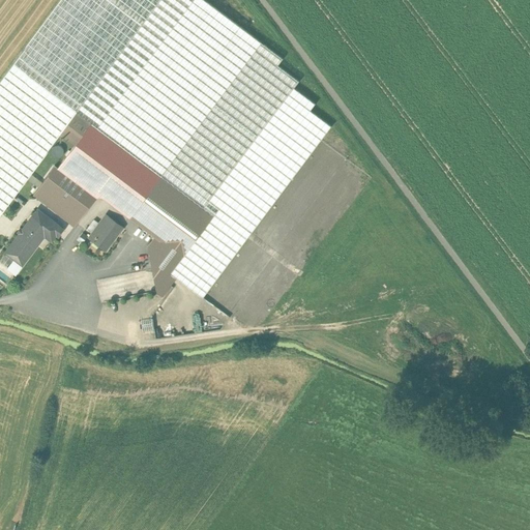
[(59,0),(0,80),(0,213),(60,134),(77,112),(162,175),(214,214),(171,272),(176,276),(203,296),(331,125),(311,110),(315,104),(294,87),(299,81),(277,64),(283,58),(205,0),(59,0)]
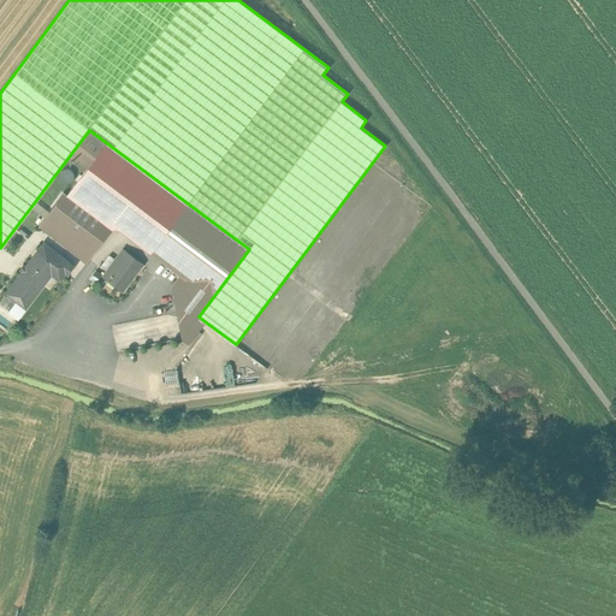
[(188,203),(89,130),(70,155),(88,169),(67,195),(112,230),(123,227),(153,250),(188,203)]
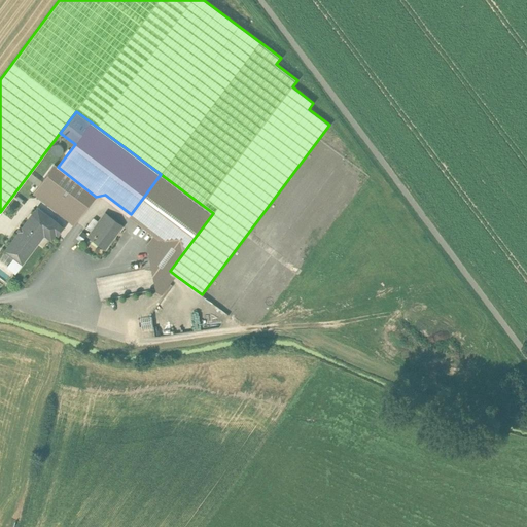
[(58,167),(54,165),(33,194),(74,224),(96,197),(58,167)]
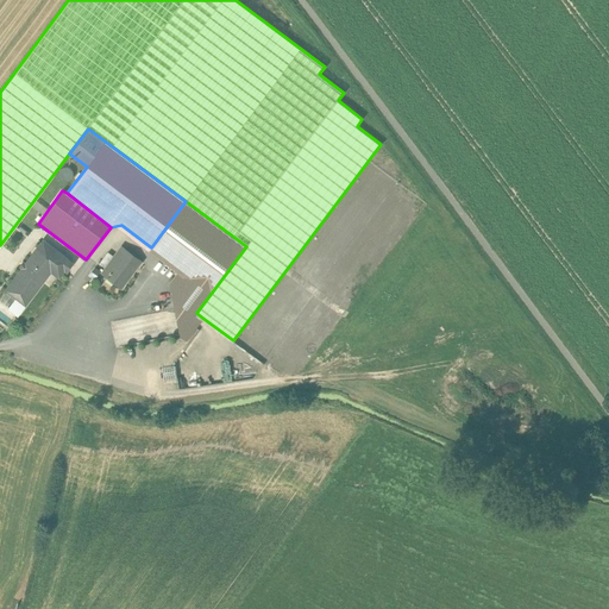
[(246,246),(186,201),(151,248),(181,269),(171,282),(182,334),(187,338),(202,318),(196,313),(246,246)]
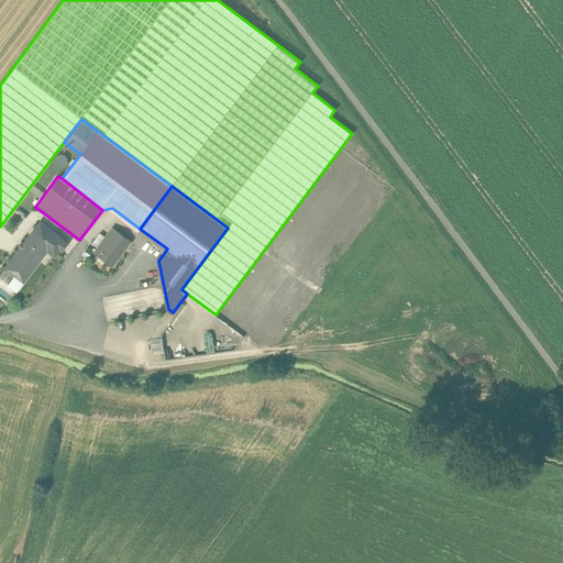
[(67,243),(40,222),(6,267),(22,280),(46,250),(54,255),(58,249),(62,251),(67,243)]
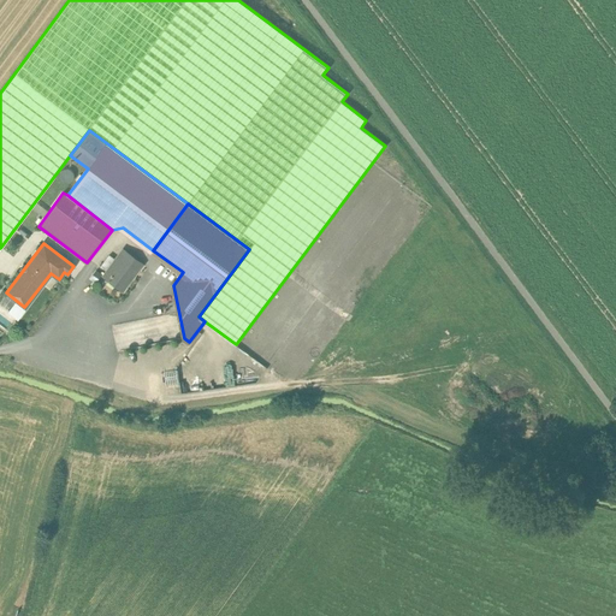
[(123,250),(105,277),(123,290),(142,264),(123,250)]
